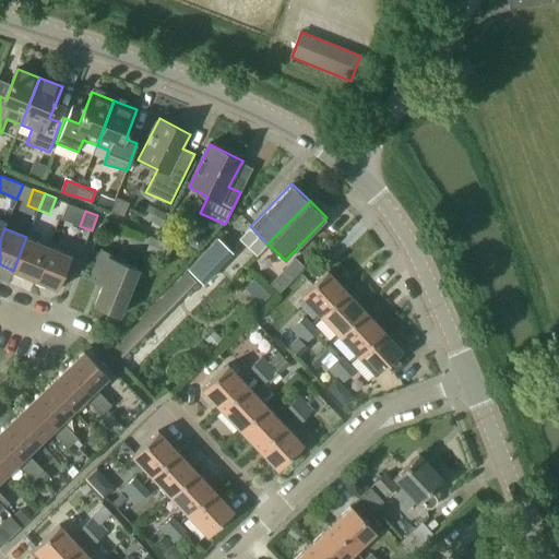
[(13,271),(35,280),(48,247),(26,237),(13,271)]
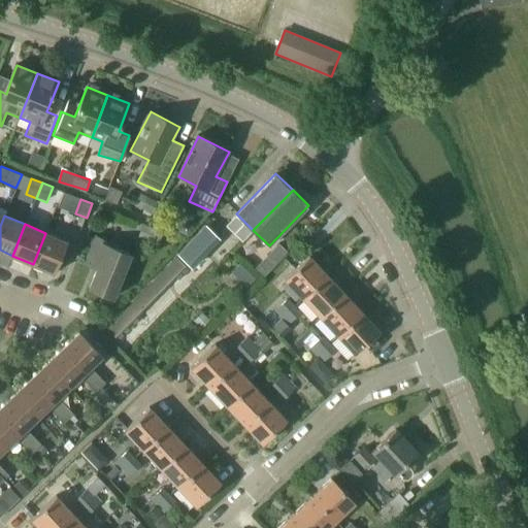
[(157,245),(163,232),(143,224),(137,236),(157,245)]
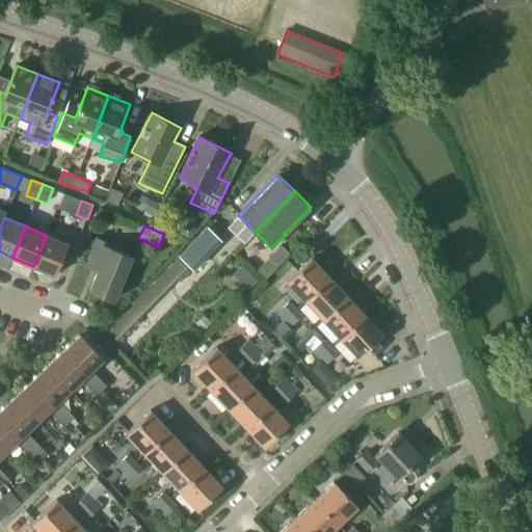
[(221,240),(206,227),(179,256),(193,270),(221,240)]
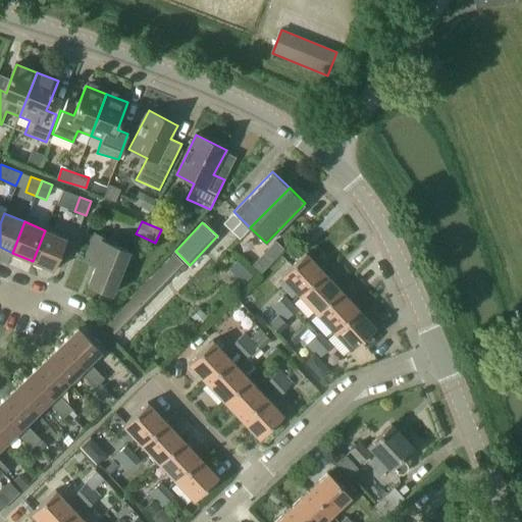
[(66,239),(45,230),(33,261),(54,270),(66,239)]
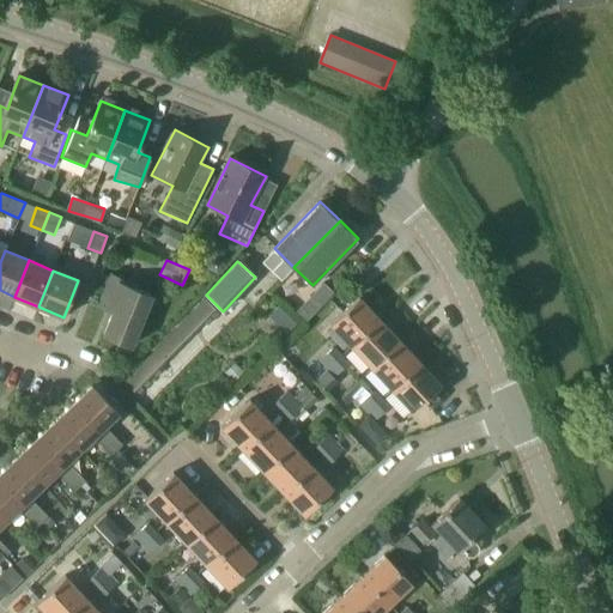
[(132,345),(152,296),(126,284),(127,280),(111,273),(98,304),(113,311),(103,333),(132,345)]
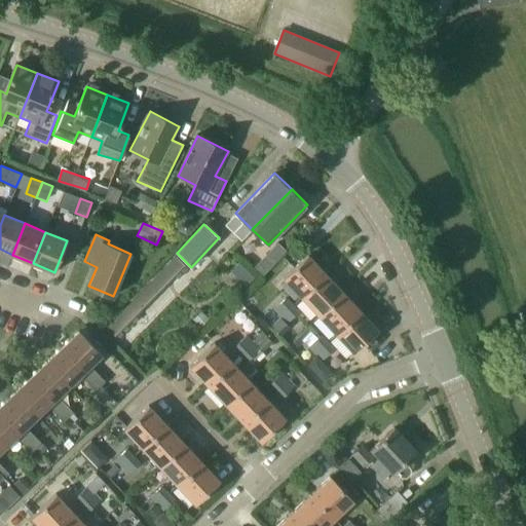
[(67,241),(61,257),(68,260),(74,245),(67,241)]
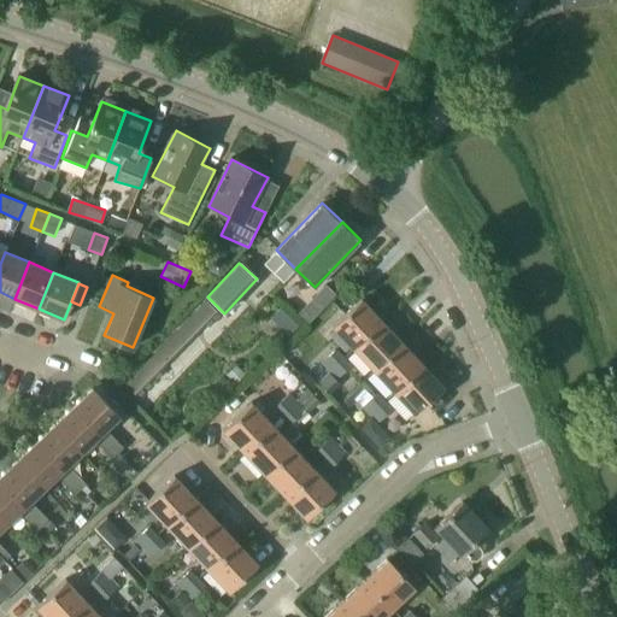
[(333,325),(354,348),(383,322),(362,299),(333,325)]
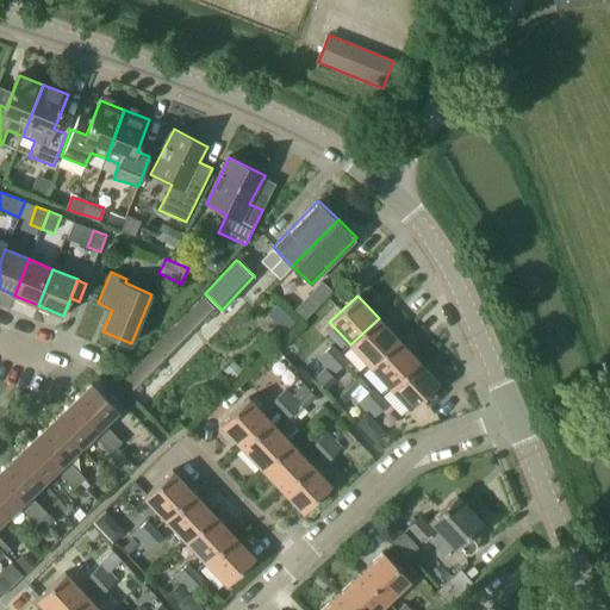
[(135,391),(216,307),(204,297),(123,379),(135,391)]
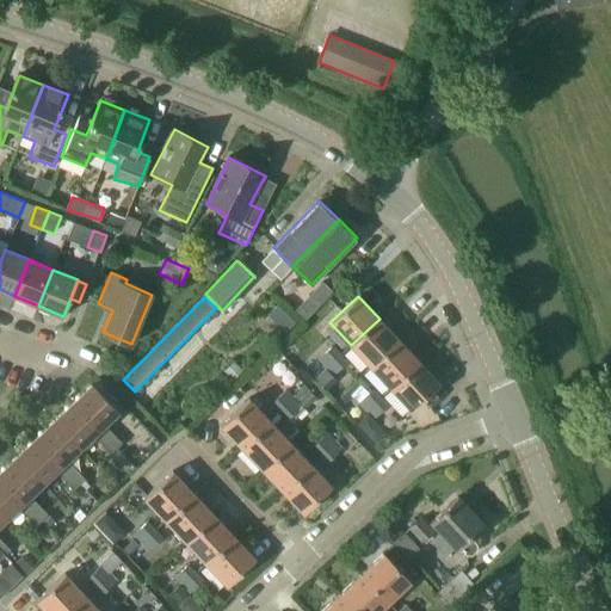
[(400,340),(380,319),(351,345),(371,366),(400,340)]
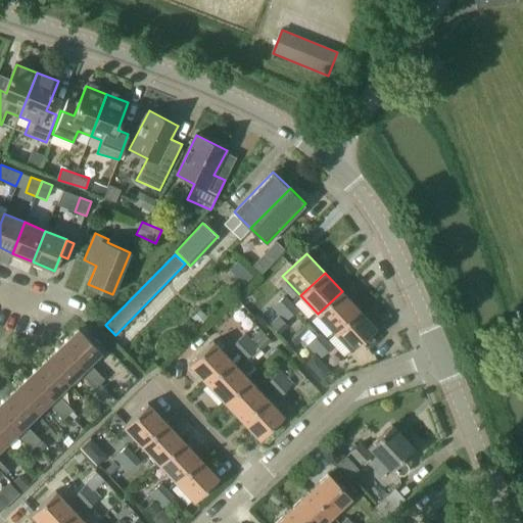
[(360,310),(342,291),(318,314),(335,332),(360,310)]
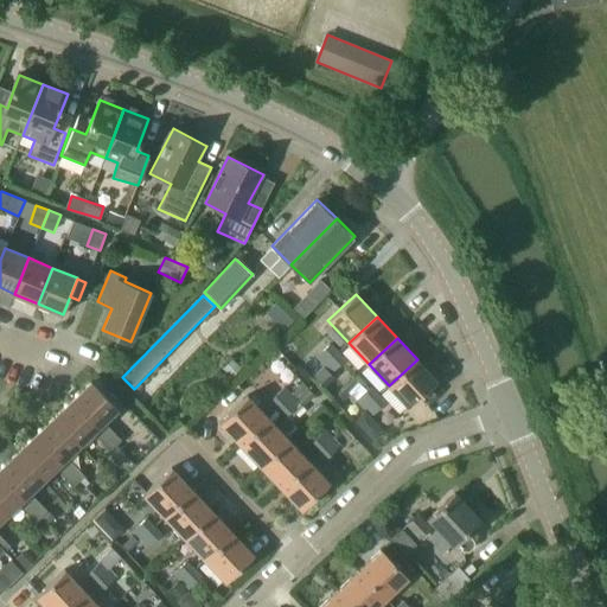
[(315,358),(323,366),(338,352),(330,344),(315,358)]
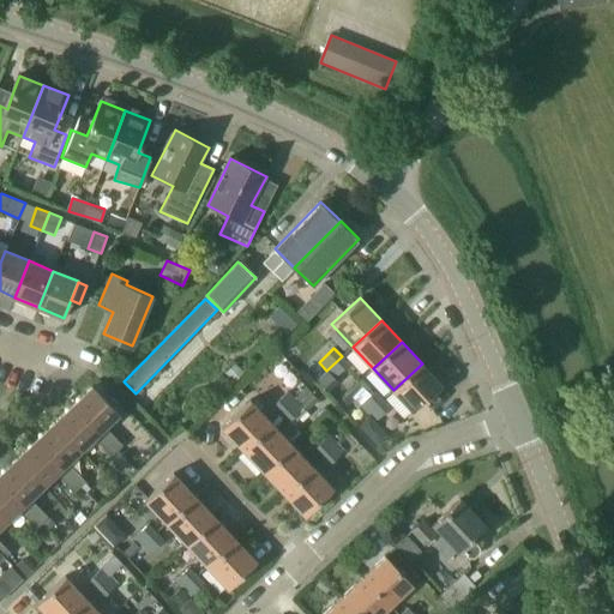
[(326,371),(333,378),(349,363),(342,356),(326,371)]
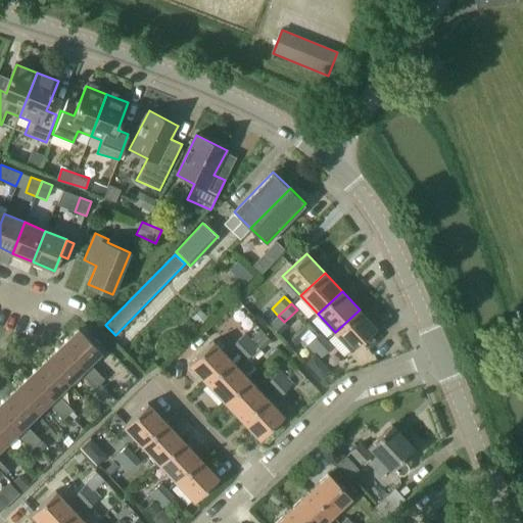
[(377,328),(360,310),(335,332),(352,351),(377,328)]
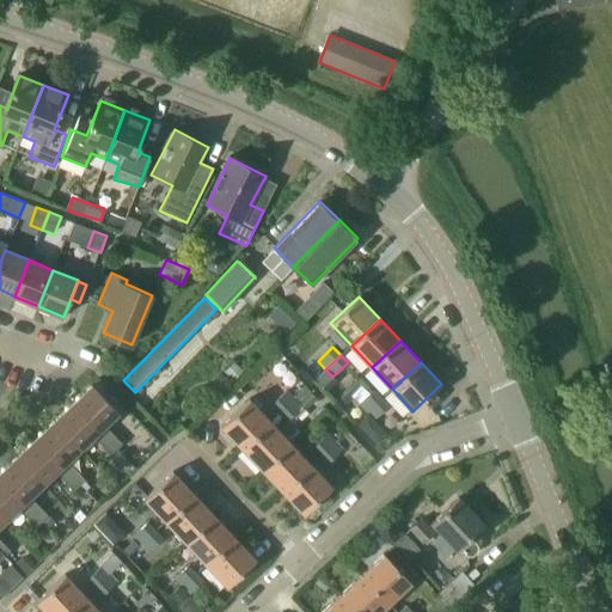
[(73,403),(103,434),(109,429),(105,426),(118,412),(92,385),(73,403)]
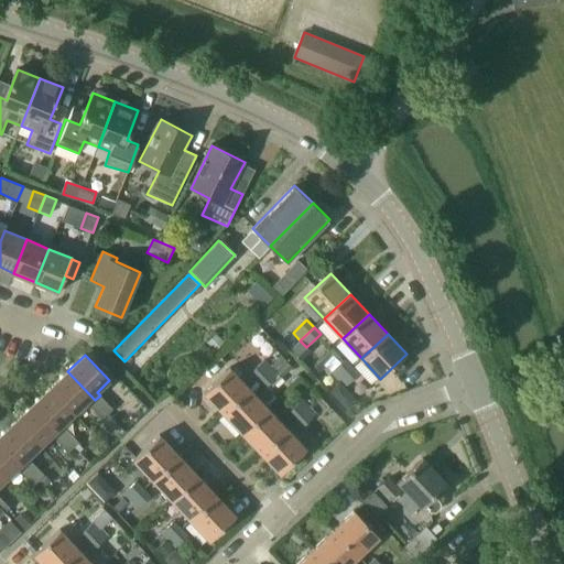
[(249,372),(258,381),(272,367),(263,358),(249,372)]
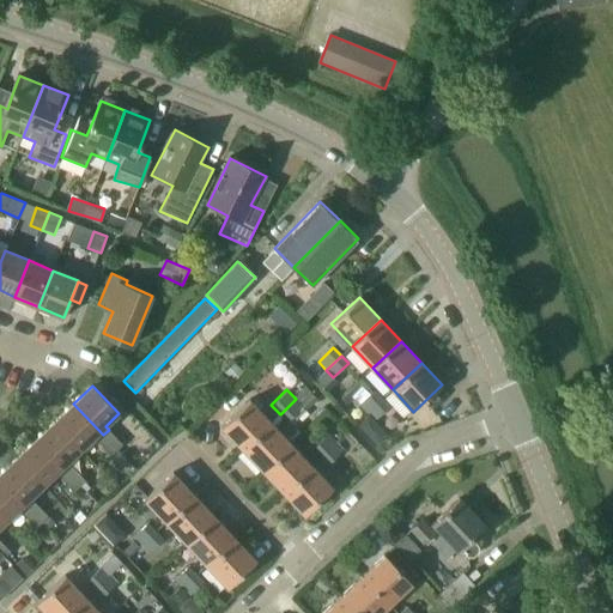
[(358,405),(366,413),(382,399),(374,390),(358,405)]
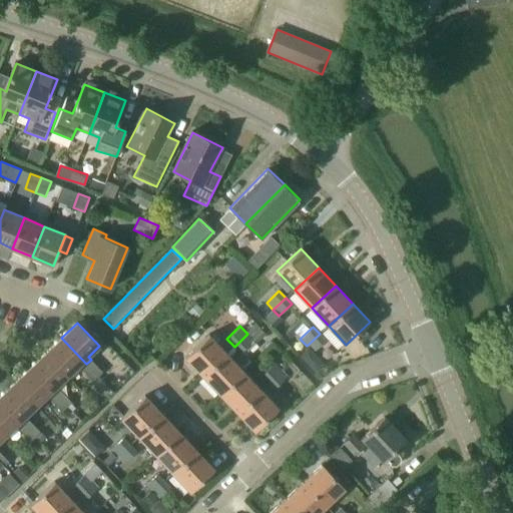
[(247,334),(234,347),(240,353),(253,340),(247,334)]
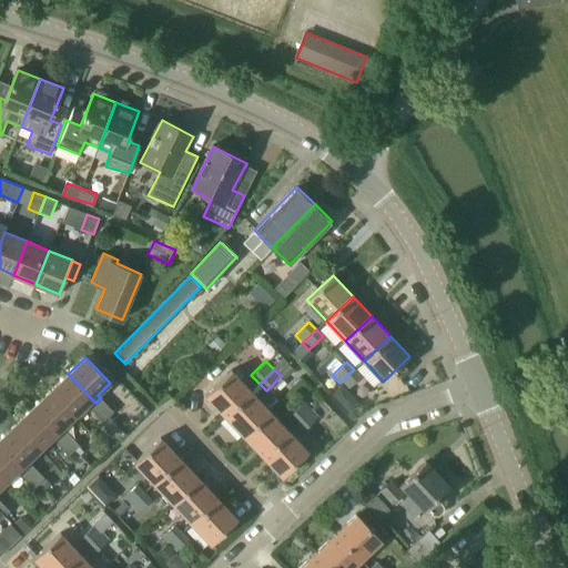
[(340,383),(346,391),(361,377),(354,369),(340,383)]
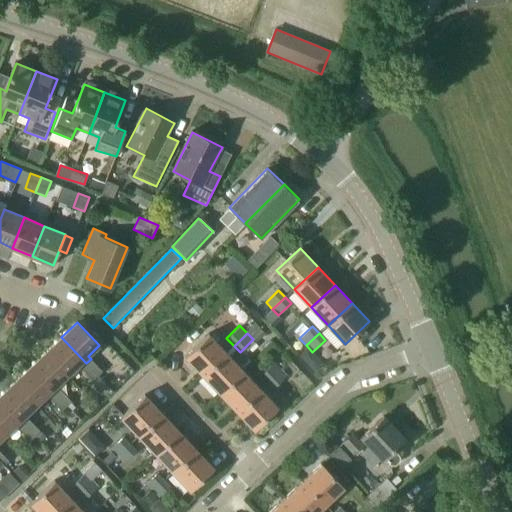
[(185,357),(203,375),(227,352),(210,334),(185,357)]
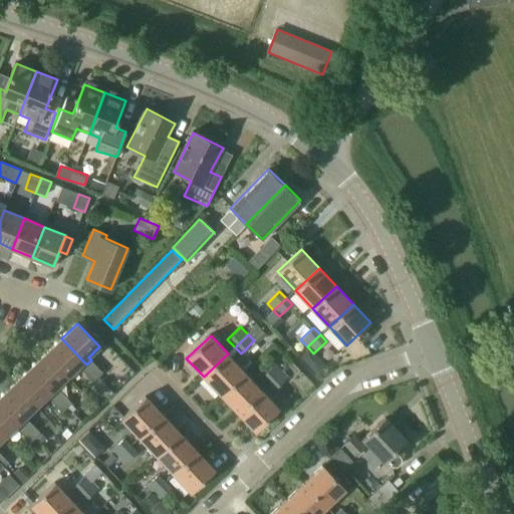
[(78,366),(81,369),(86,364),(61,338),(45,353),(68,376),(78,366)]
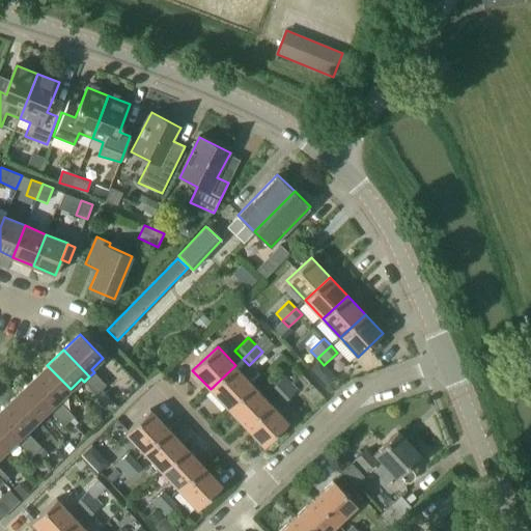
[(59,400),(71,389),(47,365),(31,381),(57,408),(62,403),(59,400)]
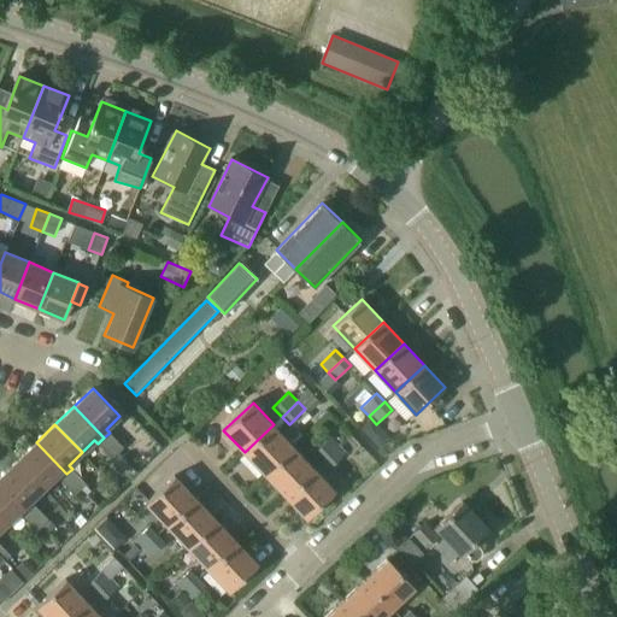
[(295,446),(274,424),(245,452),(265,474),(295,446)]
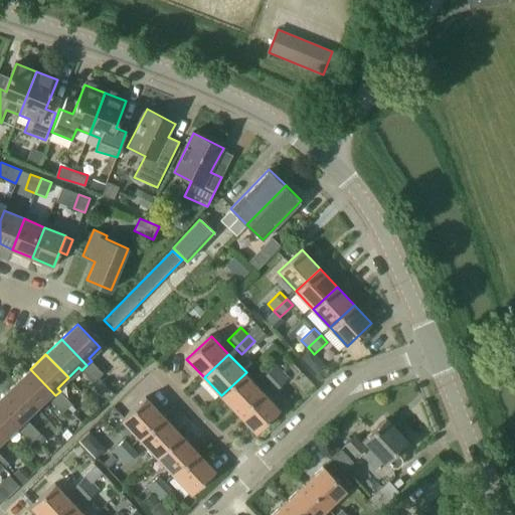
[(97,367),(92,361),(87,365),(81,370),(88,376),(93,371),(97,367)]
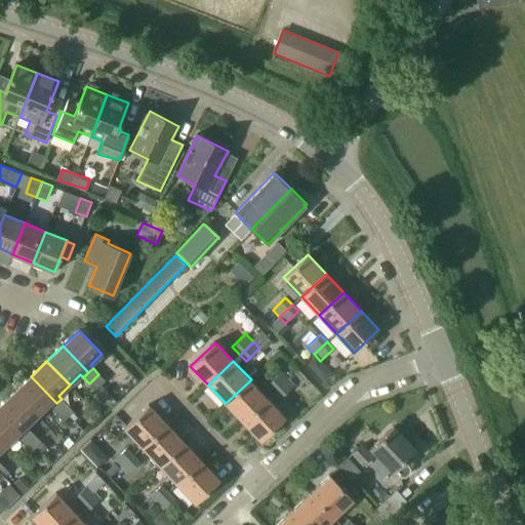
[(267,385),(275,392),(288,379),(280,371),(267,385)]
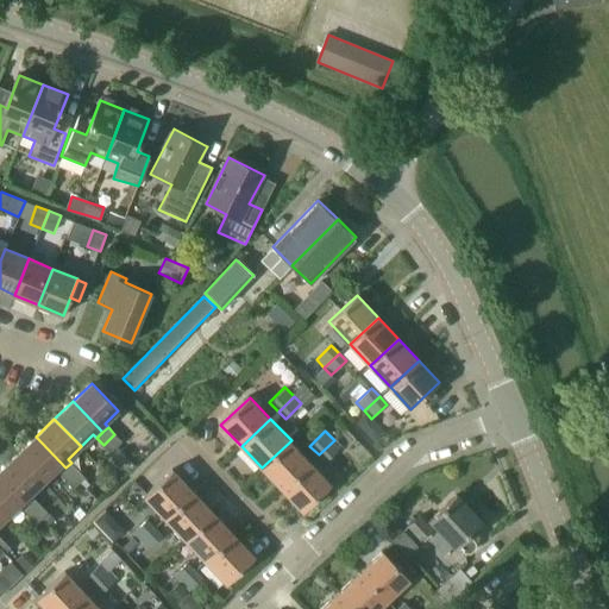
[(110,439),(104,445),(111,452),(117,447),(123,441),(114,434),(110,439)]
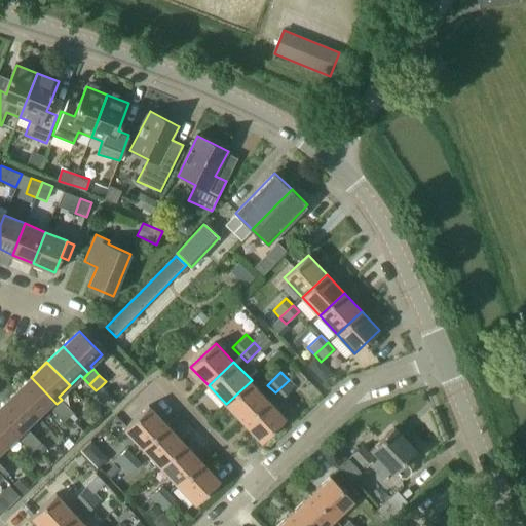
[(48,406),(51,409),(57,404),(31,377),(14,392),(37,416),(48,406)]
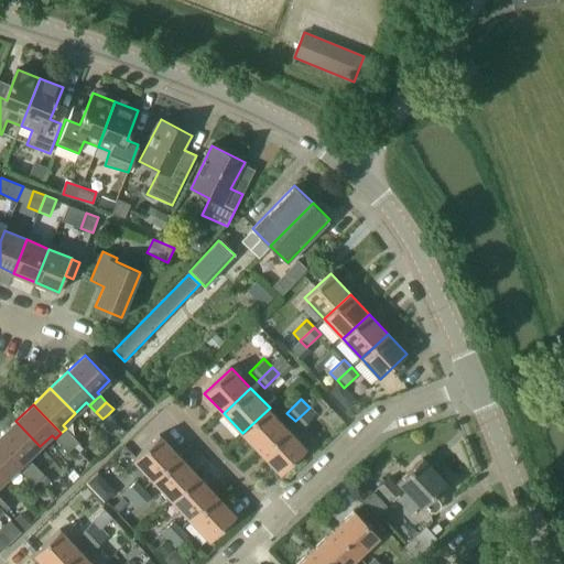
[(289,427),(270,408),(242,433),(261,453),(289,427)]
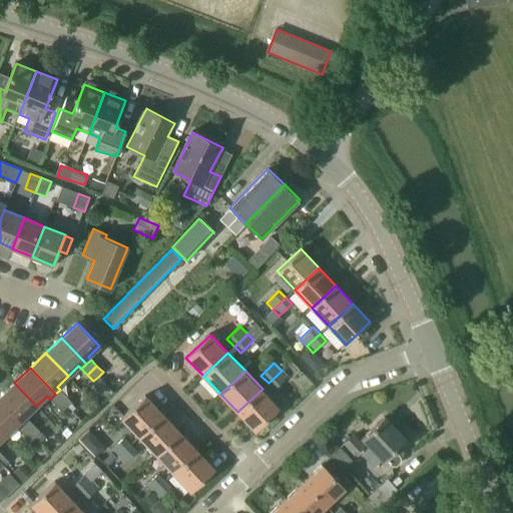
[(282,371),(269,383),(274,389),(287,376),(282,371)]
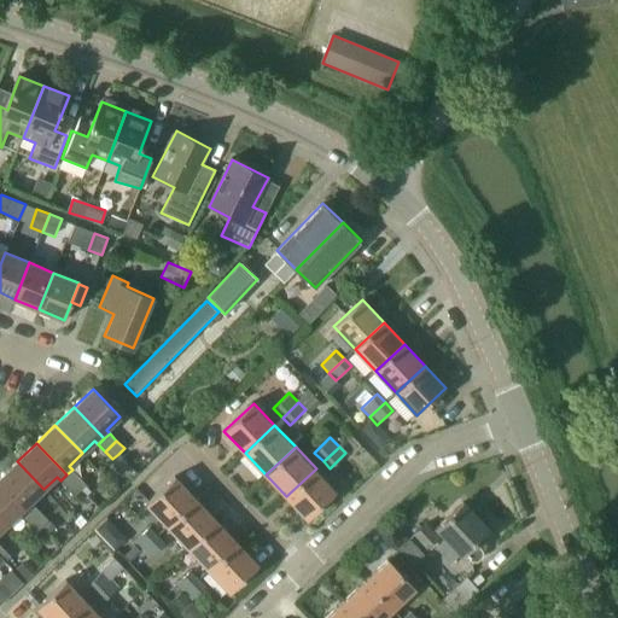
[(30,502),(44,489),(17,461),(0,477),(0,481),(28,511),(34,506),(30,502)]
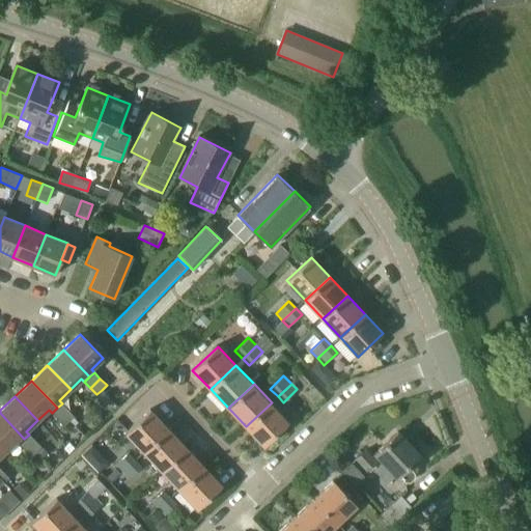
[(289,421),(272,402),(246,426),(264,446),(289,421)]
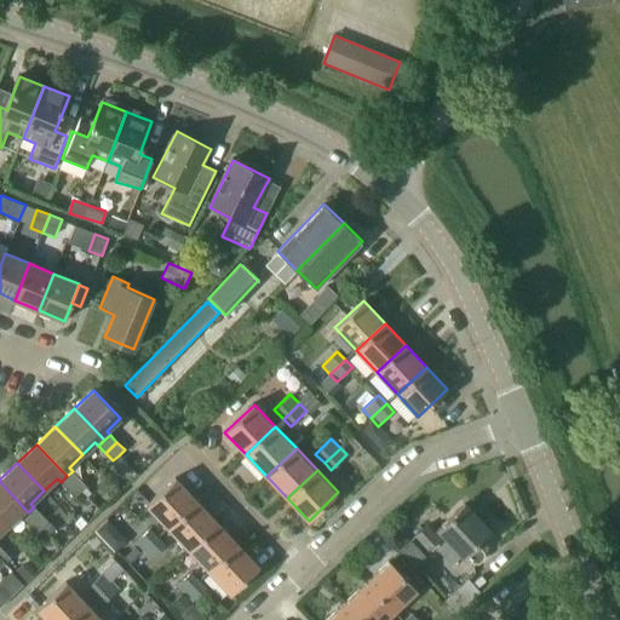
[(73,471),(67,476),(61,482),(68,489),(80,478),(73,471)]
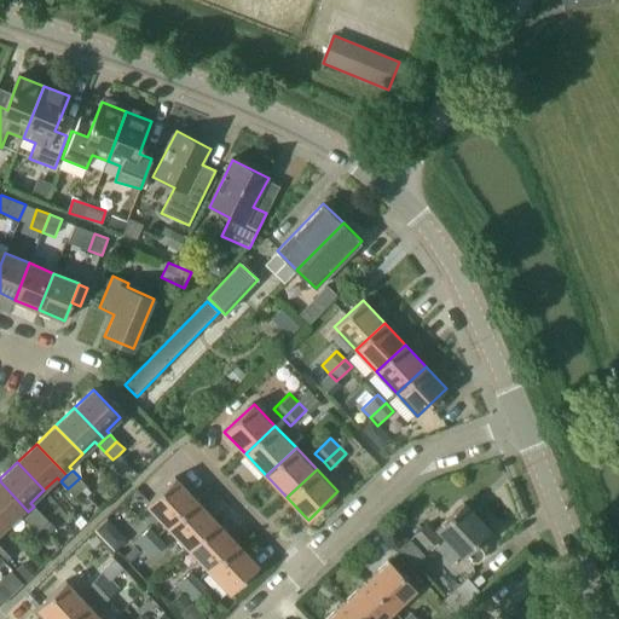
[(75,496),(81,491),(86,485),(80,478),(68,489),(75,496)]
